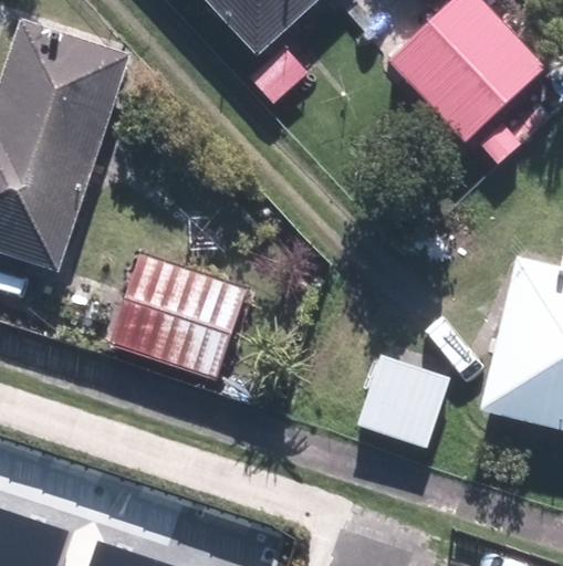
[(208,0),(258,53),(316,0),(208,0)]
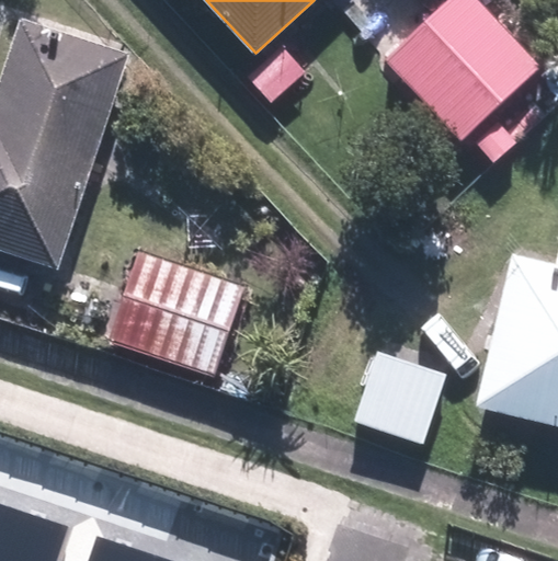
[(537,65),(475,0),(453,0),(385,63),(457,139),(537,65)]
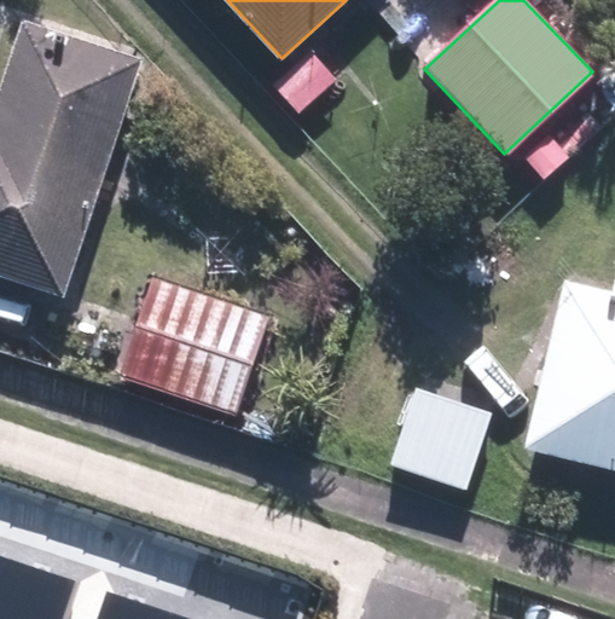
[(27,21),(0,104),(0,272),(67,294),(144,58),(27,21)]
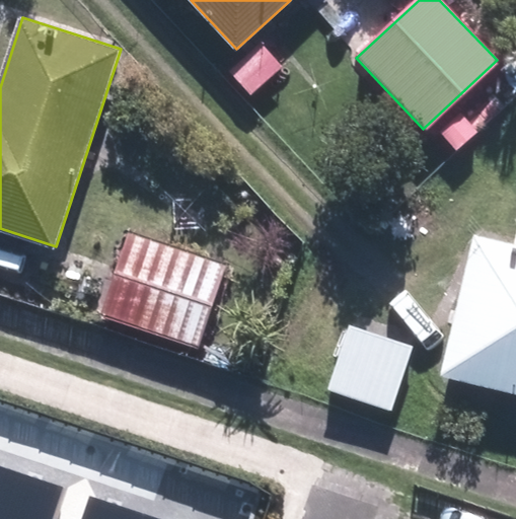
[(224,266),(130,234),(103,314),(198,345),(224,266)]
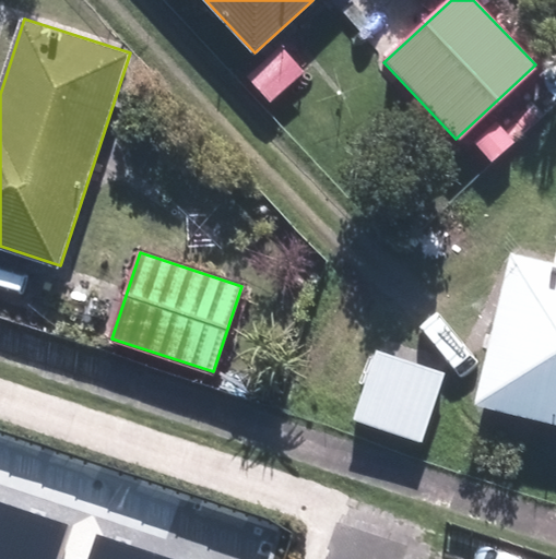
[(555,263),(512,253),(481,389),(478,402),(555,419),(555,263)]
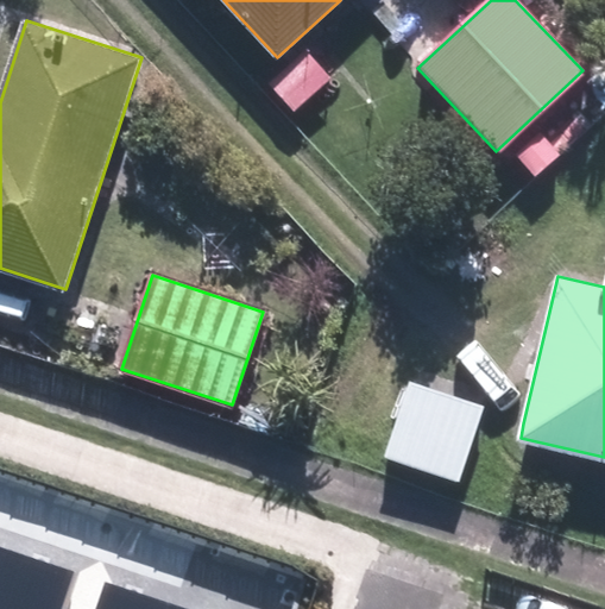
[(484,405),(409,380),(383,457),(459,482),(484,405)]
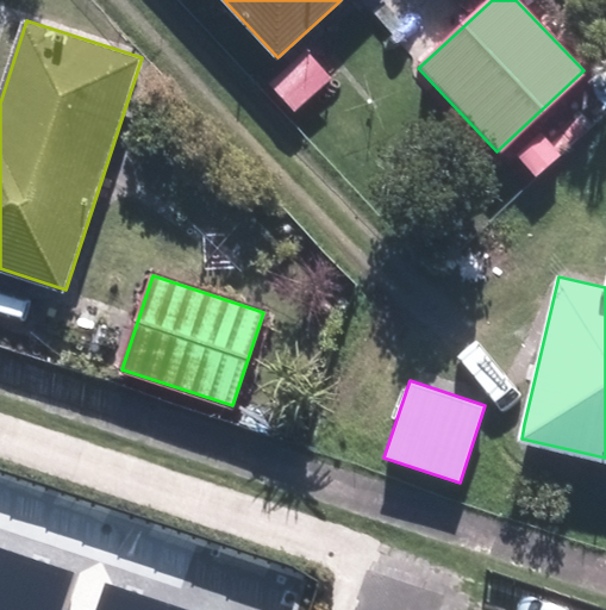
[(0,586),(12,553),(0,548),(0,586)]
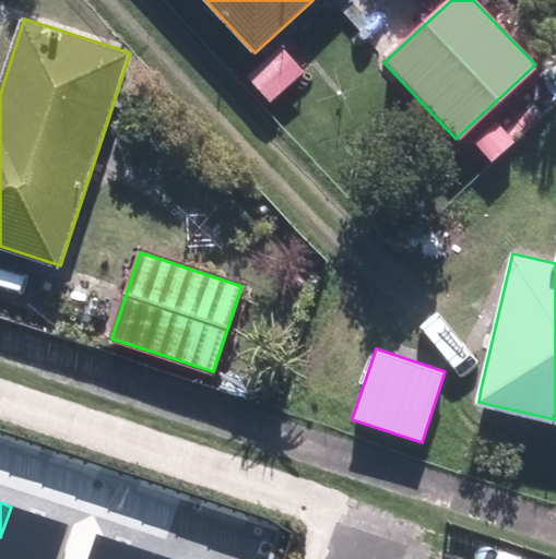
[(52,558),(64,524),(11,507),(0,537),(0,558),(52,558)]
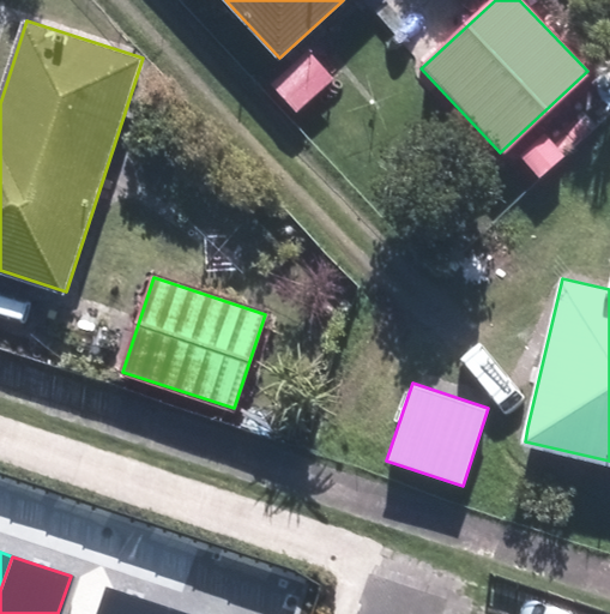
[(92,613),(164,613),(167,608),(102,588),(92,613)]
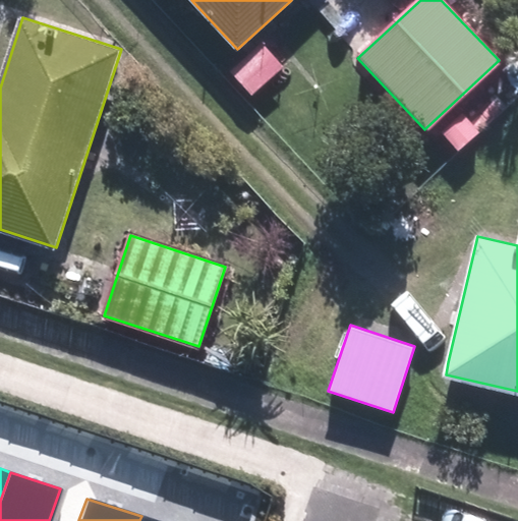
All buildings are outlined.
